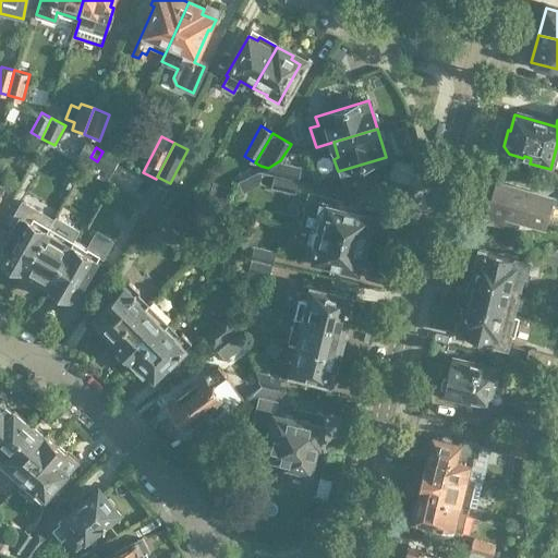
[(264,171),(298,180),(300,167),(280,160),(268,168),(261,166),(258,170),(264,171)]
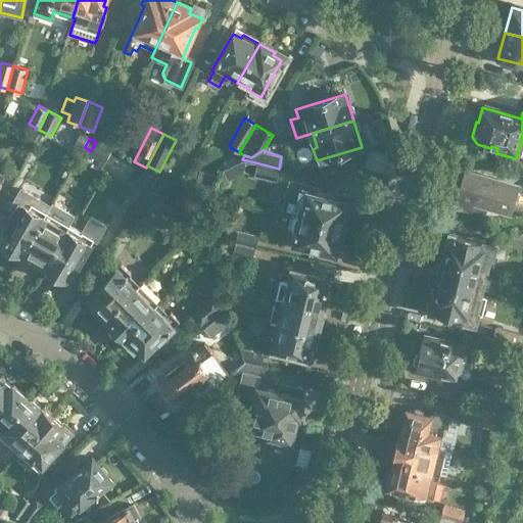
[(247,160),(245,170),(256,173),(255,176),(276,181),(279,169),(247,160)]
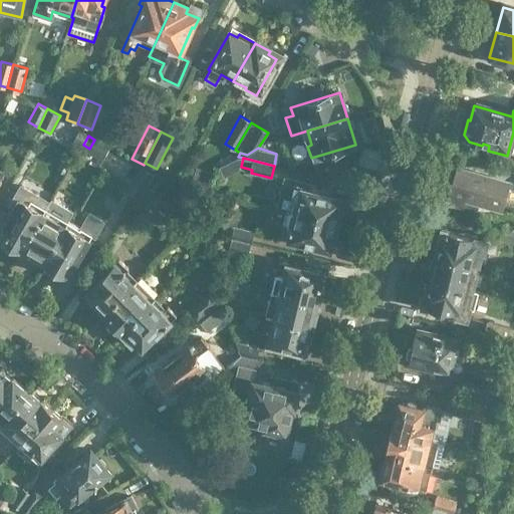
[(131,185),(141,192),(154,174),(144,167),(131,185)]
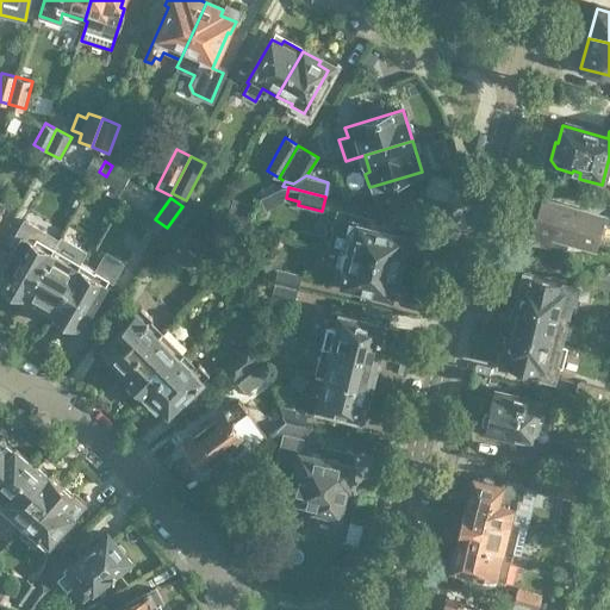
[(236,199),(231,212),(249,219),(254,206),(236,199)]
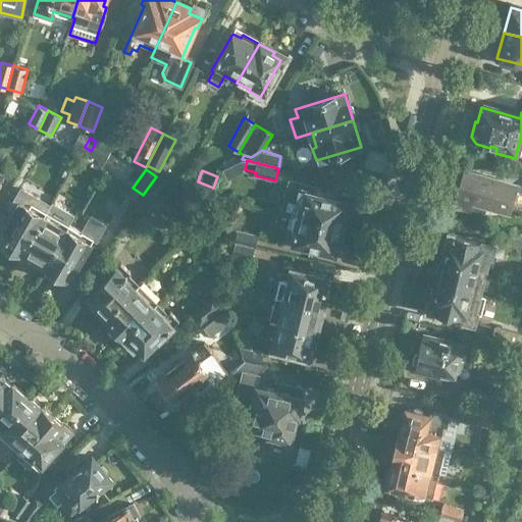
[(473,202),(510,212),(517,186),(466,170),(458,197),(460,198),(458,207),(470,211),(473,202)]
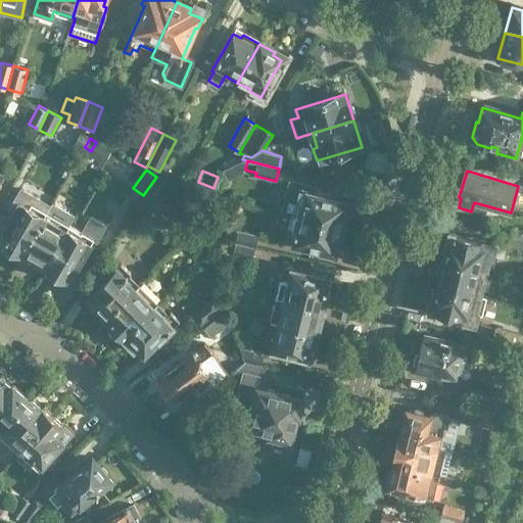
[(145,195),(156,204),(168,188),(160,175),(145,195)]
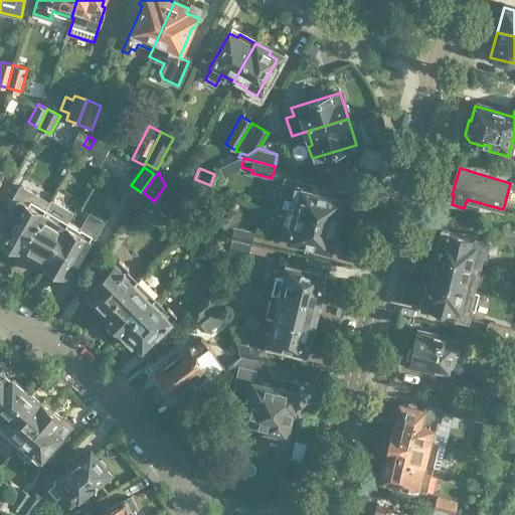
[(272,204),(271,208),(287,212),(339,225),(343,209),(340,208),(342,198),(308,190),(310,184),(285,178),(277,205),(272,204)]
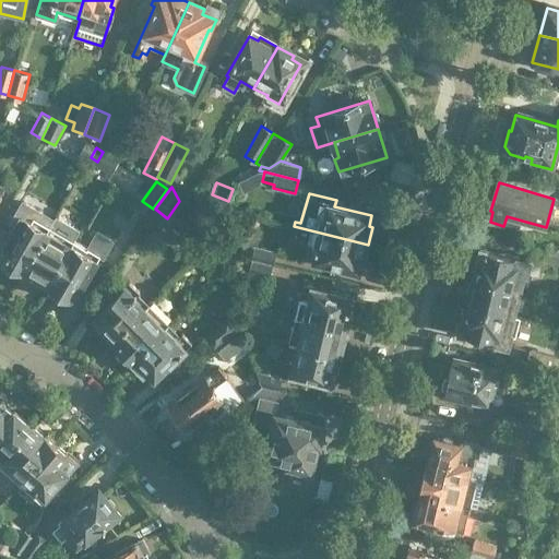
[(6,246),(0,253),(0,257),(10,263),(8,266),(21,274),(46,230),(54,217),(22,199),(8,225),(13,228),(3,245),(6,246)]
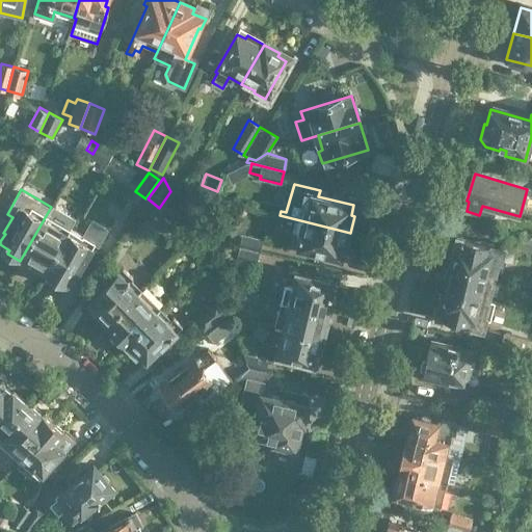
[(44,219),(20,261),(44,275),(68,233),(71,229),(76,220),(52,206),(51,207),(44,219)]
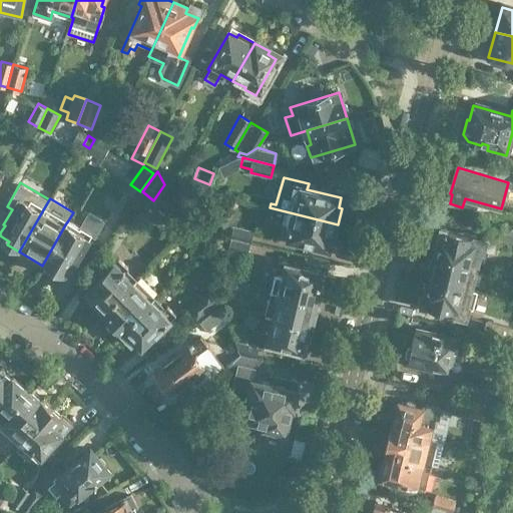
[(204,210),(193,222),(201,231),(213,219),(204,210)]
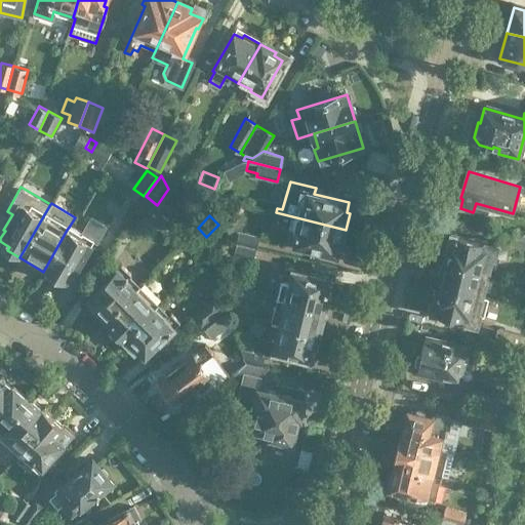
[(346,230),(292,216),(286,242),(335,254),(338,244),(341,245),(346,230)]
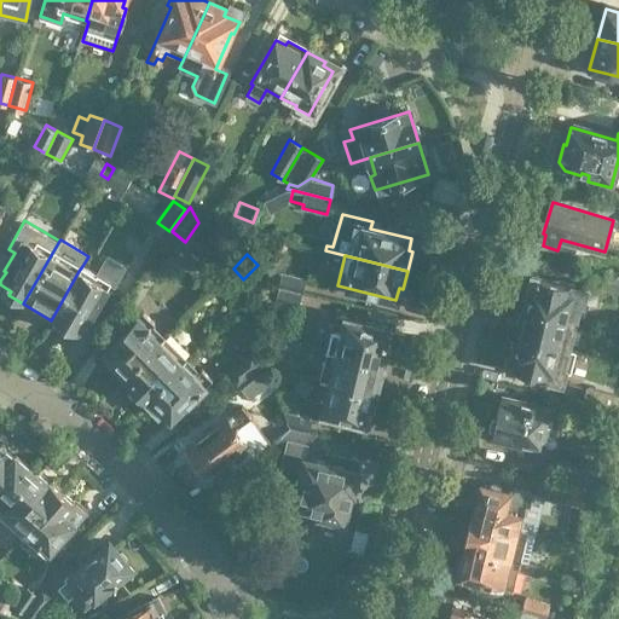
[(79,271),(51,320),(65,329),(68,325),(80,333),(87,319),(88,320),(110,283),(114,285),(125,267),(106,256),(97,273),(82,266),(79,271)]
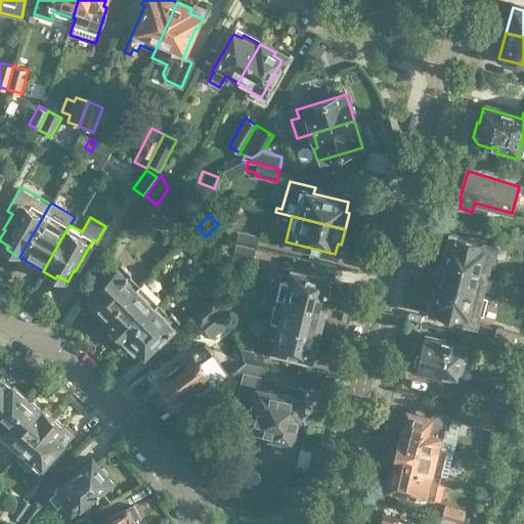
[(235,241),(257,248),(261,234),(238,228),(235,241)]
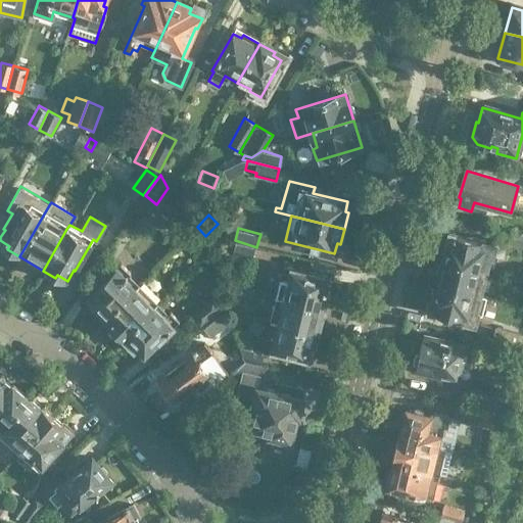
[(509,242),(522,245),(522,232),(512,230),(509,242)]
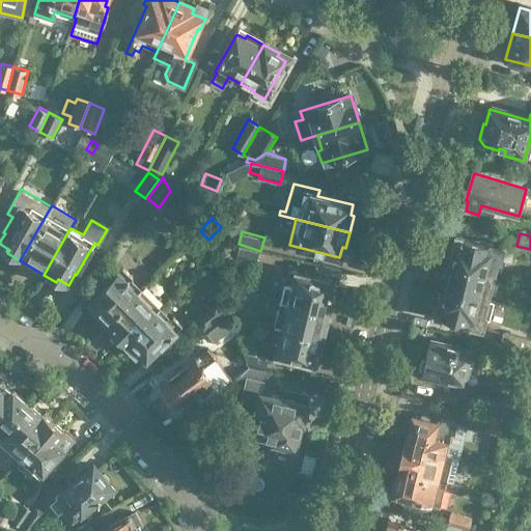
[(448,251),(447,257),(449,261),(449,263),(500,277),(504,260),(511,261),(515,246),(503,243),(501,248),(455,236),(452,249),(448,251)]
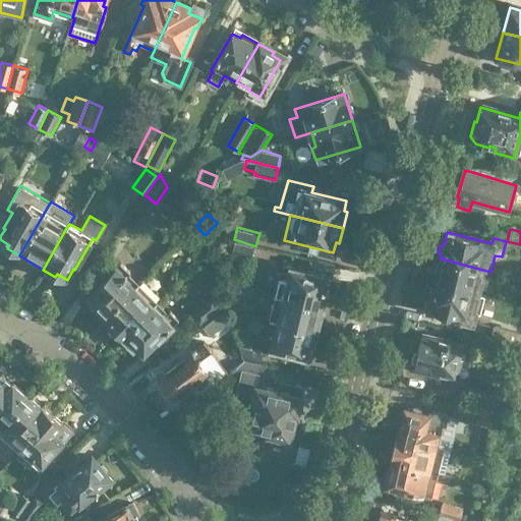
[(255,246),(234,239),(230,252),(252,258),(255,246)]
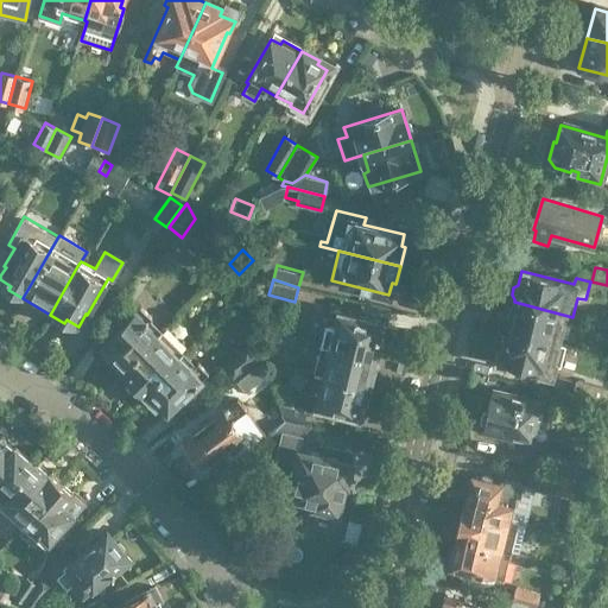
[(508,308),(506,315),(510,320),(506,331),(559,344),(559,343),(562,335),(569,336),(574,317),(572,317),(514,302),(513,304),(508,308)]
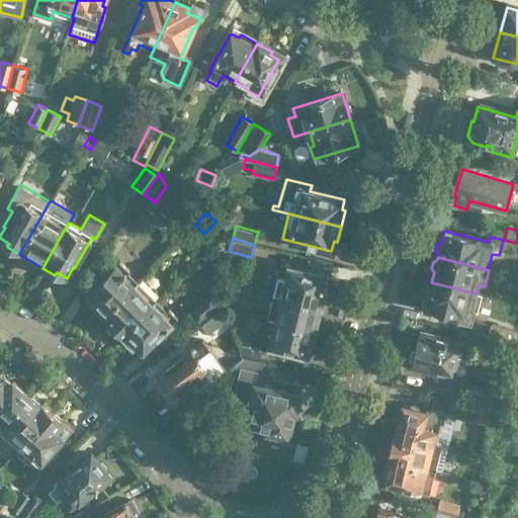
[(91,305),(103,317),(134,284),(124,275),(128,271),(118,261),(93,286),(94,287),(86,294),(94,303),(91,305)]
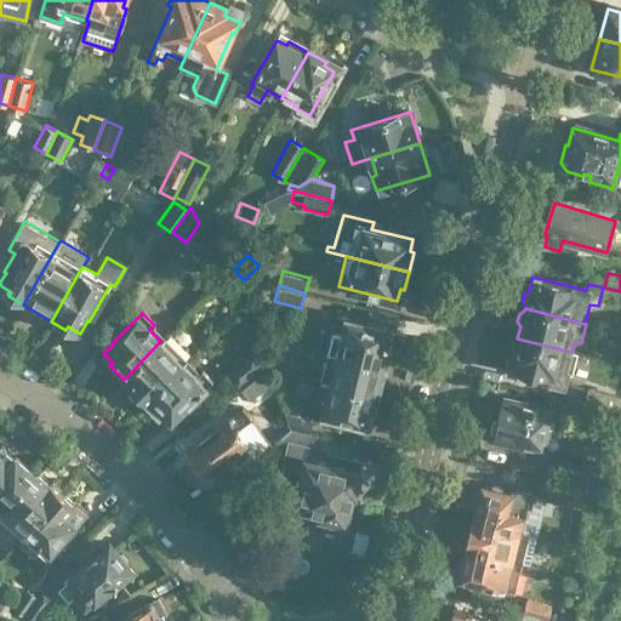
[(336,315),(328,351),(385,364),(386,359),(391,357),(392,349),(389,346),(388,346),(393,329),(336,315)]
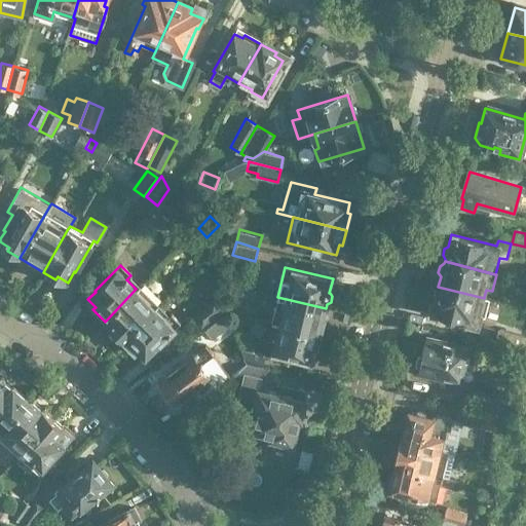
[(435,301),(431,313),(477,326),(480,314),(485,315),(490,298),(484,297),(484,298),(438,287),(438,288),(434,291),(431,297),(435,301)]
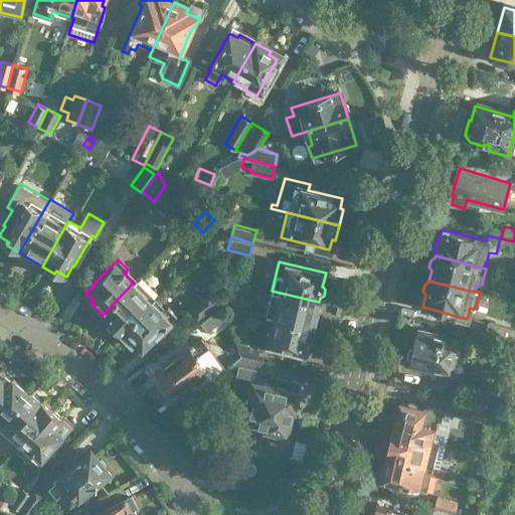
[(133,283),(103,315),(111,323),(109,325),(117,334),(119,332),(121,333),(152,302),(133,283)]
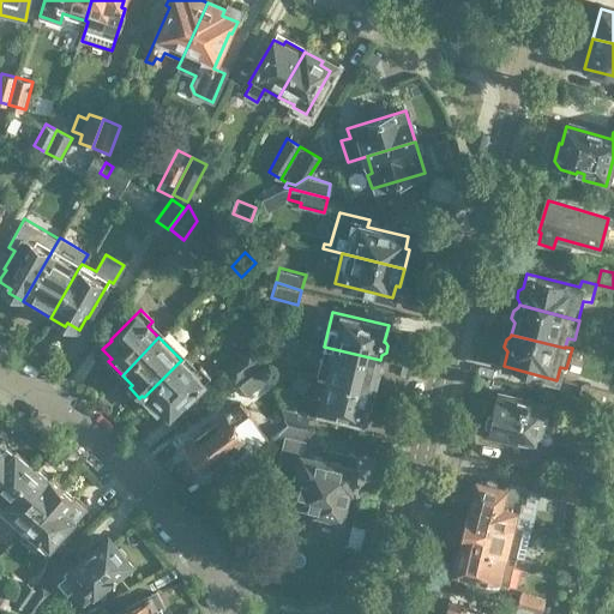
[(252,375),(240,385),(265,366),(260,360),(270,353),(259,341),(226,367),(235,380),(248,371),(252,375)]
